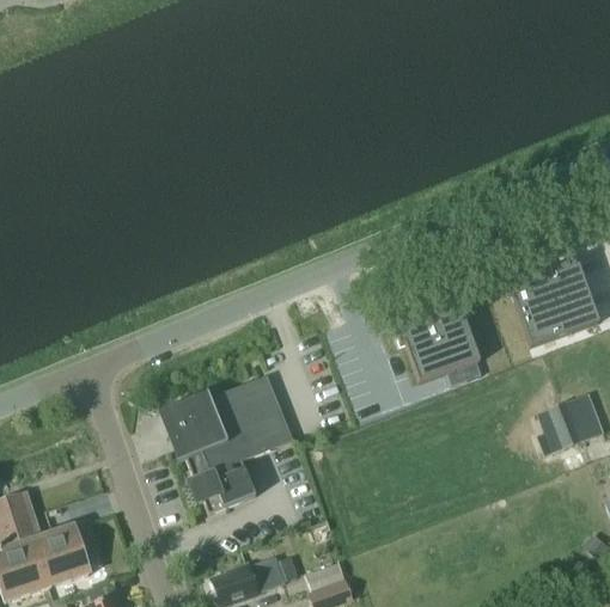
[(597,323),(575,262),(507,286),(529,348),(597,323)]
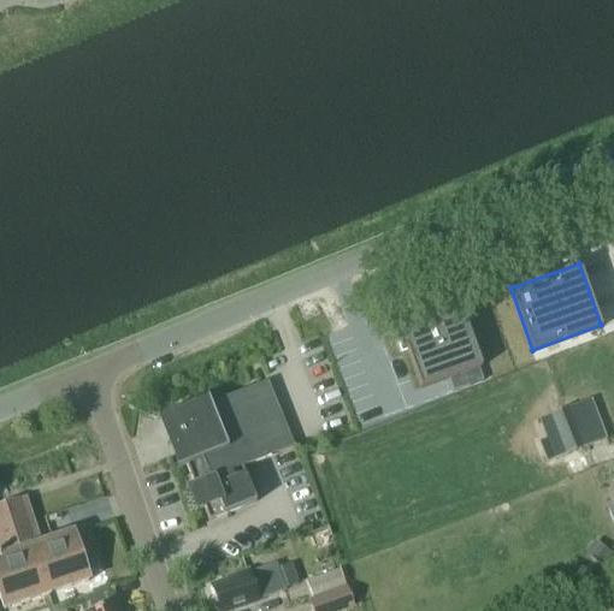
[(420,386),(482,363),(462,312),(414,328),(413,324),(395,331),(401,349),(406,348),(420,386)]
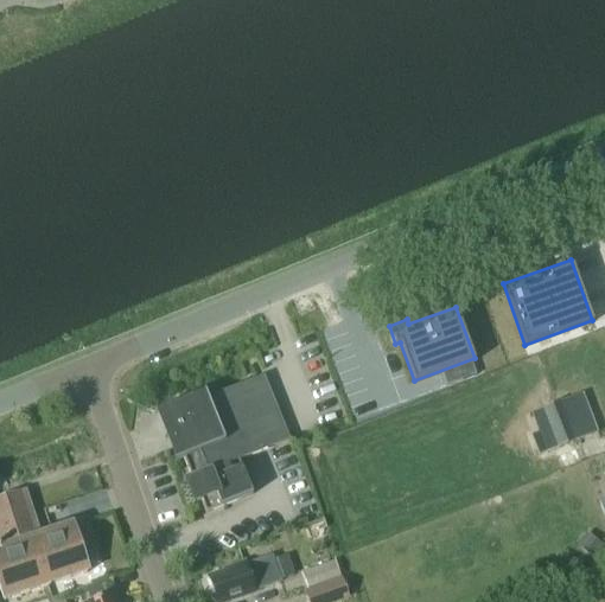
[(266,371),(208,395),(207,390),(158,410),(177,456),(185,453),(208,510),(254,491),(241,456),(292,435),(266,371)]
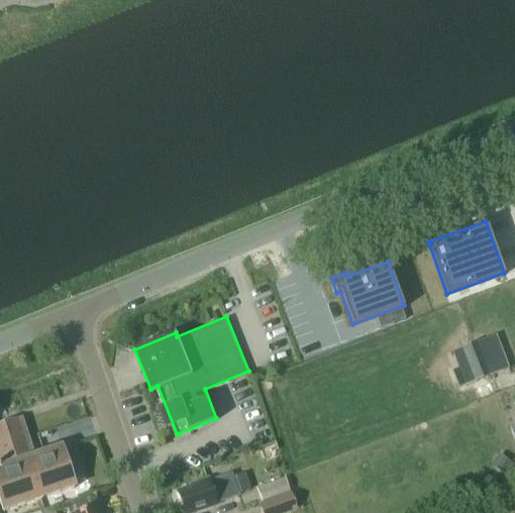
[(467,383),(510,366),(497,332),(453,349),(467,383)]
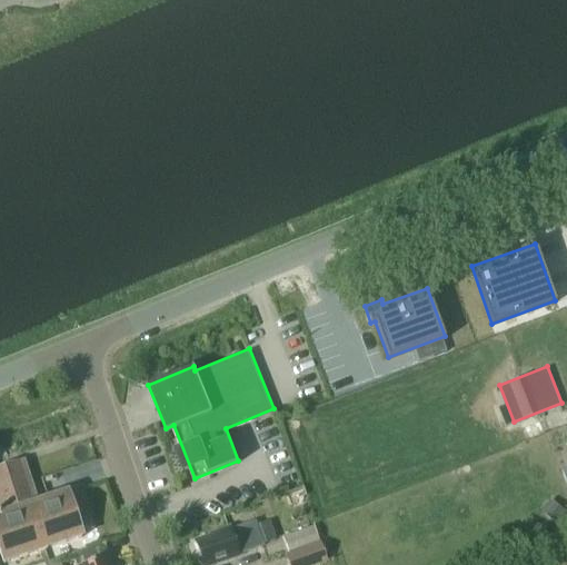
[(26,457),(0,465),(0,541),(6,559),(46,546),(30,499),(39,497),(26,457)]
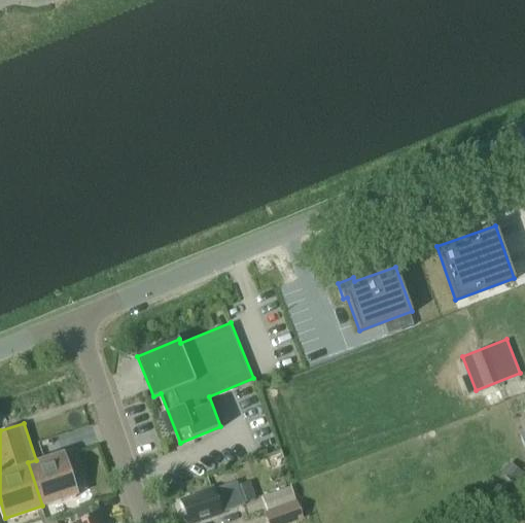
[(36,460),(28,462),(42,506),(62,499),(78,494),(73,479),(86,475),(78,449),(65,453),(64,451),(36,460)]
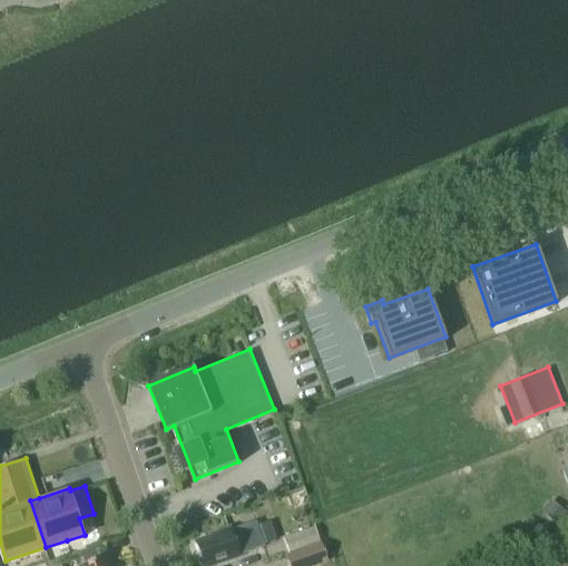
[(264,543),(264,542),(277,537),(272,518),(258,523),(258,525),(234,534),(231,525),(212,532),(213,535),(198,540),(206,564),(225,557),(226,559),(241,553),(242,550),(264,543)]
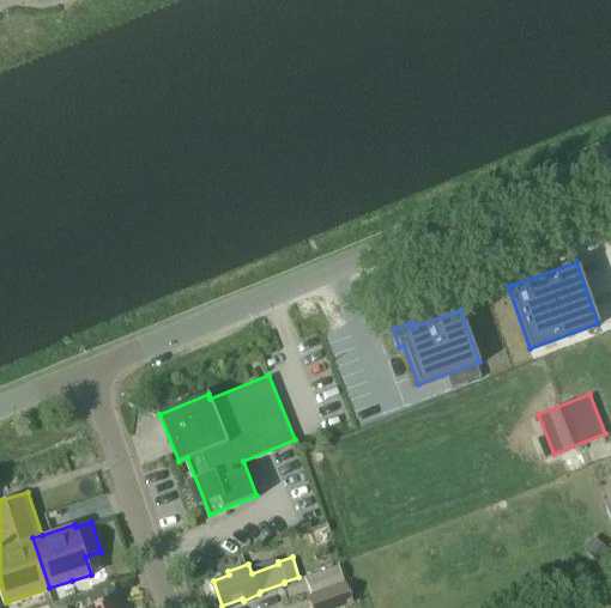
[(307,575),(313,591),(346,579),(340,563),(307,575)]
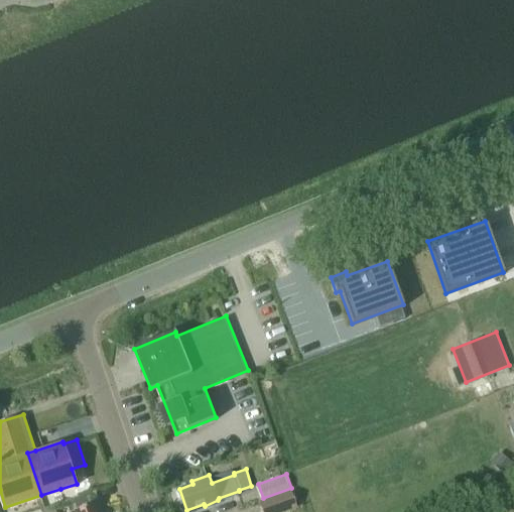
[(263,498),(259,499),(263,511),(276,511),(297,505),(291,488),(263,498)]
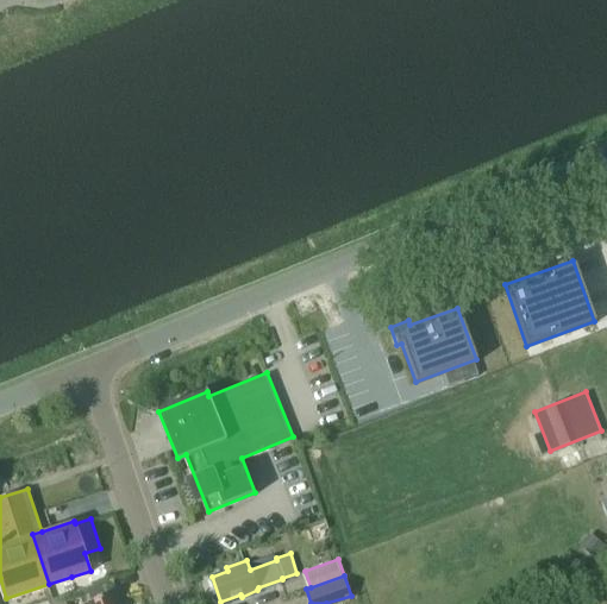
[(82,603),(121,603),(118,591),(82,603)]
